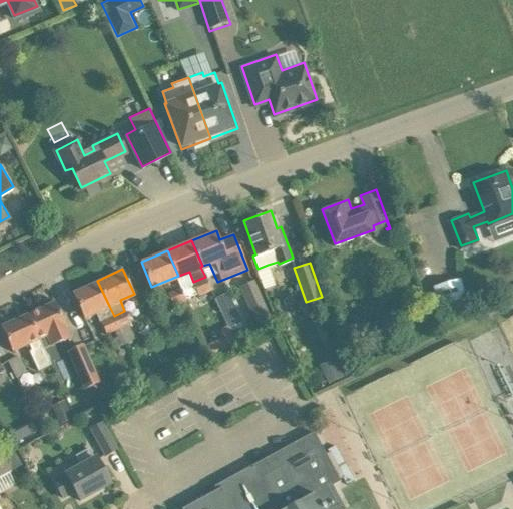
[(192,283),(197,297),(210,291),(205,277),(193,282),(192,283)]
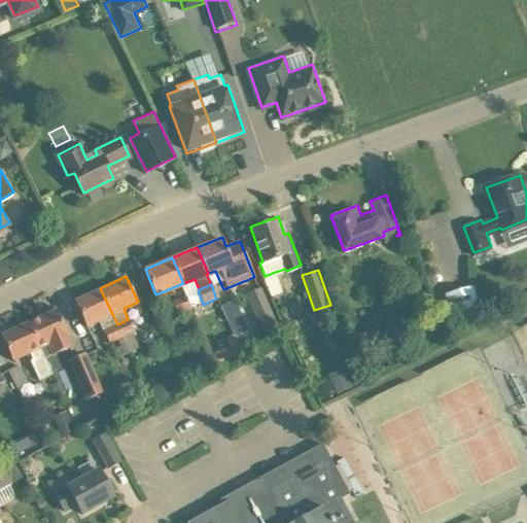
[(112,314),(100,288),(74,300),(86,325),(98,320),(104,330),(117,324),(112,314)]
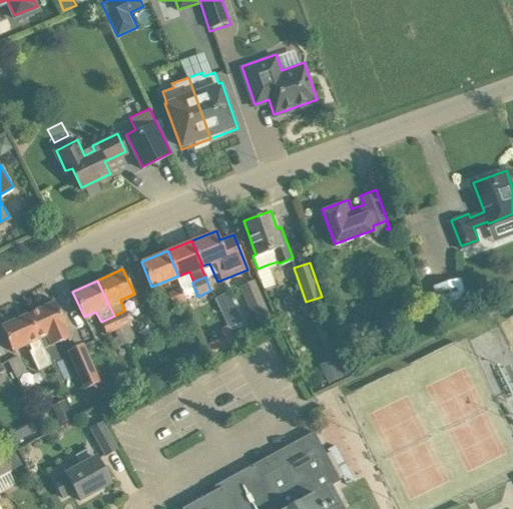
[(433,288),(442,320),(470,313),(461,281),(433,288)]
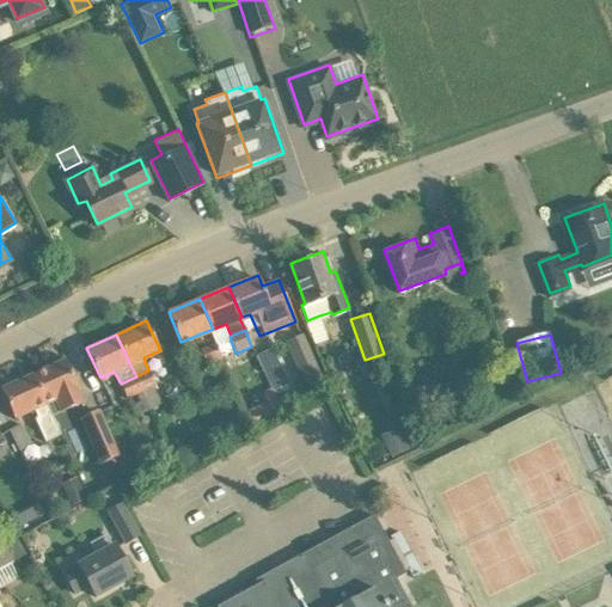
[(200,349),(206,366),(222,359),(215,343),(200,349)]
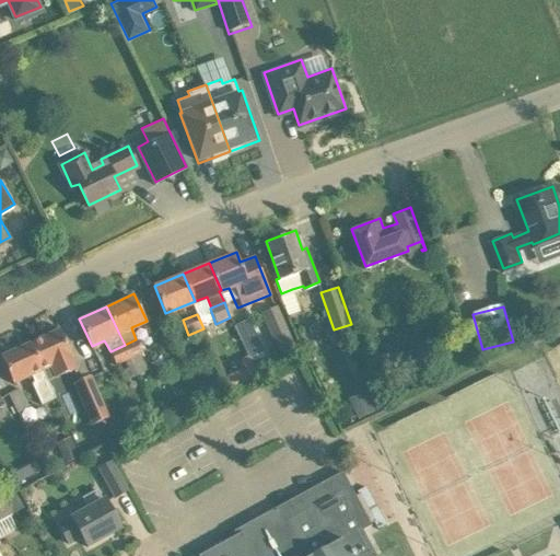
[(251,354),(258,350),(244,320),(237,322),(251,354)]
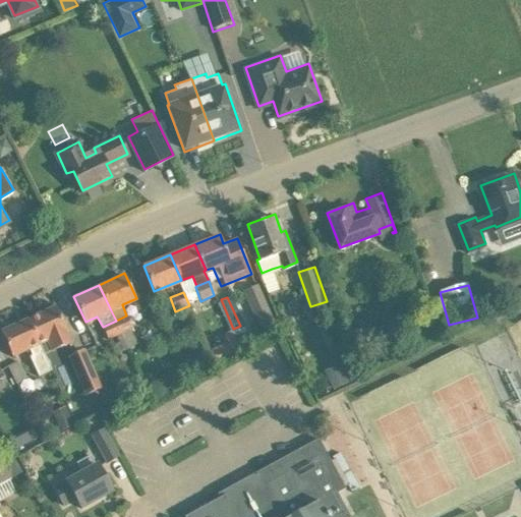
[(264,297),(249,303),(261,329),(275,323),(264,297)]
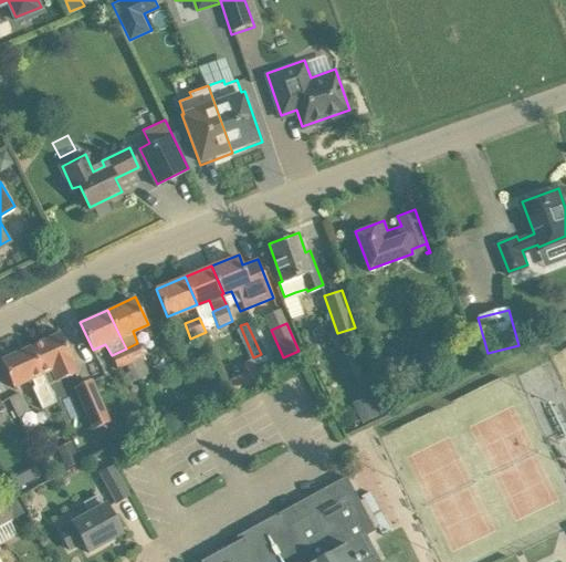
[(61,331),(31,345),(43,372),(62,363),(66,374),(77,368),(61,331)]
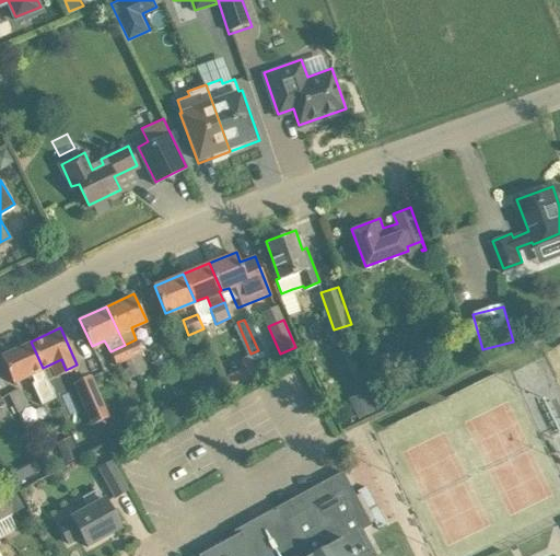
[(136,339),(125,345),(131,360),(136,371),(147,367),(141,355),(142,354),(136,339)]
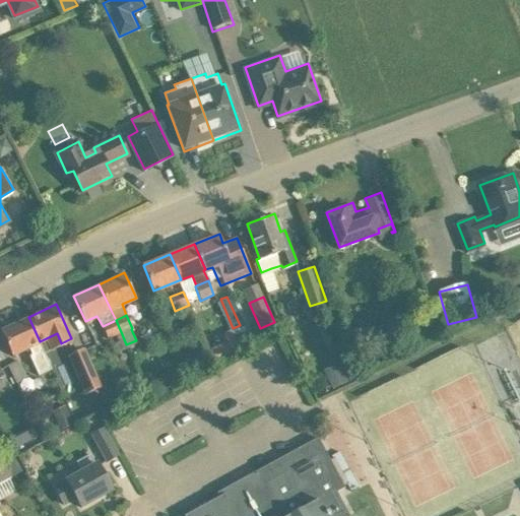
[(40,341),(28,317),(1,329),(12,353),(28,345),(33,352),(29,353),(37,371),(51,365),(40,341)]
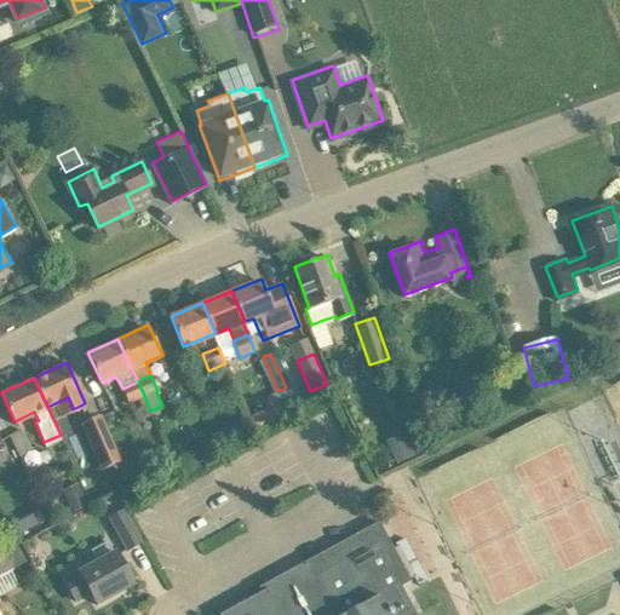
[(145,398),(138,381),(122,389),(121,390),(128,406),(130,406),(136,418),(150,411),(145,398)]
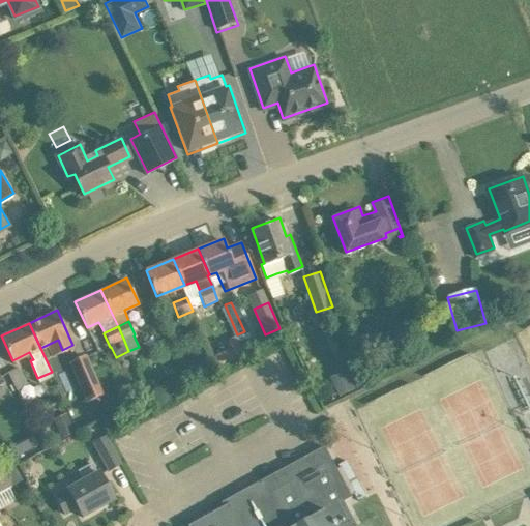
[(213,354),(218,364),(243,352),(238,343),(234,333),(228,337),(232,346),(213,354)]
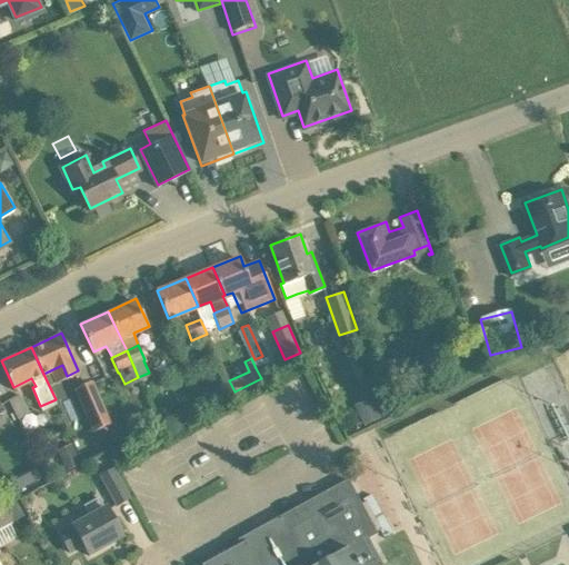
[(97,433),(99,438),(110,433),(108,427),(111,425),(92,383),(73,392),(93,434),(97,433)]
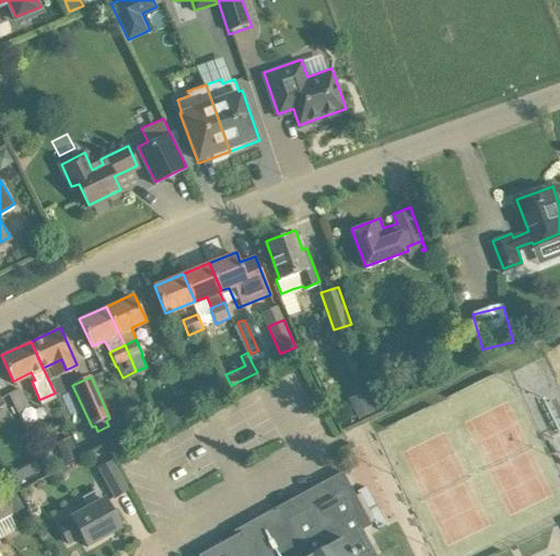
[(368,394),(351,402),(359,416),(374,408),(368,394)]
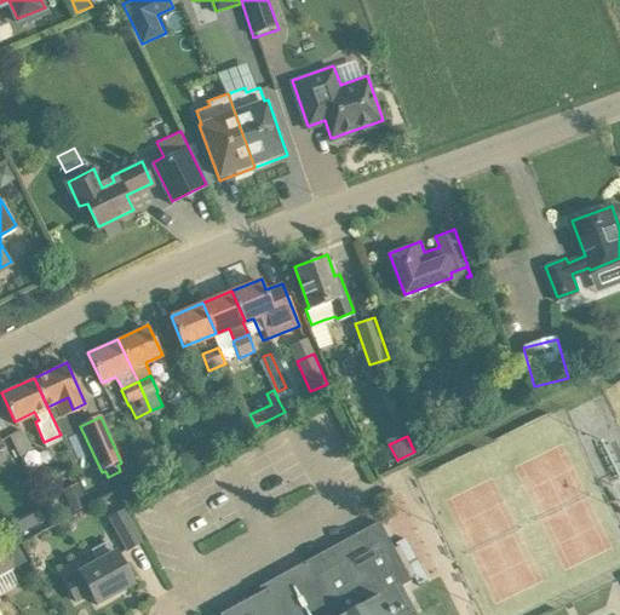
[(61,492),(72,513),(89,505),(78,483),(61,492)]
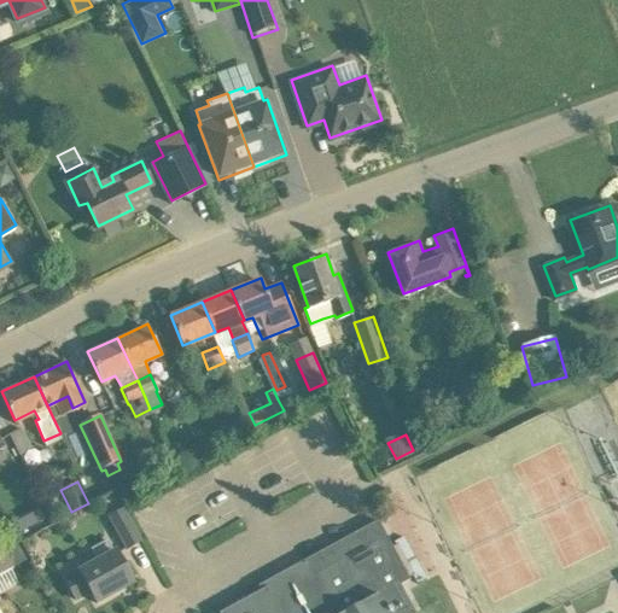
[(108,514),(126,547),(141,537),(124,506),(108,514)]
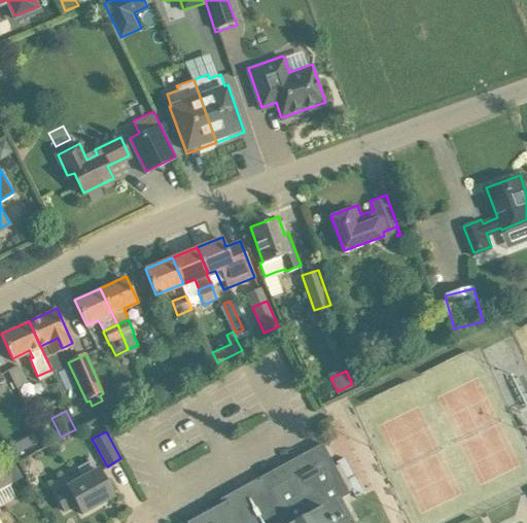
[(20,439),(10,444),(14,452),(24,447),(20,439)]
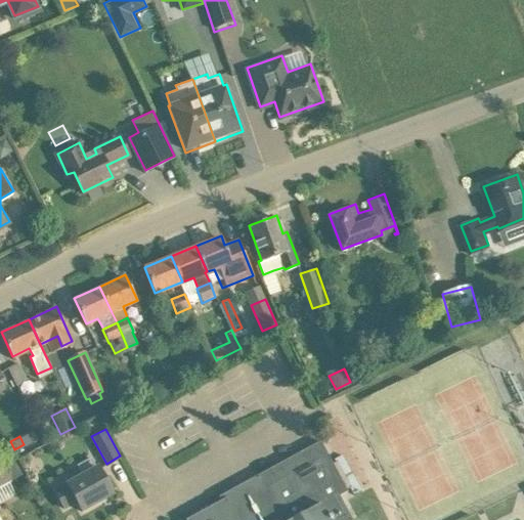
[(184,519),(350,519),(352,519),(342,500),(353,495),(333,461),(322,440),(236,485),(238,489),(185,518),(186,519),(184,519)]
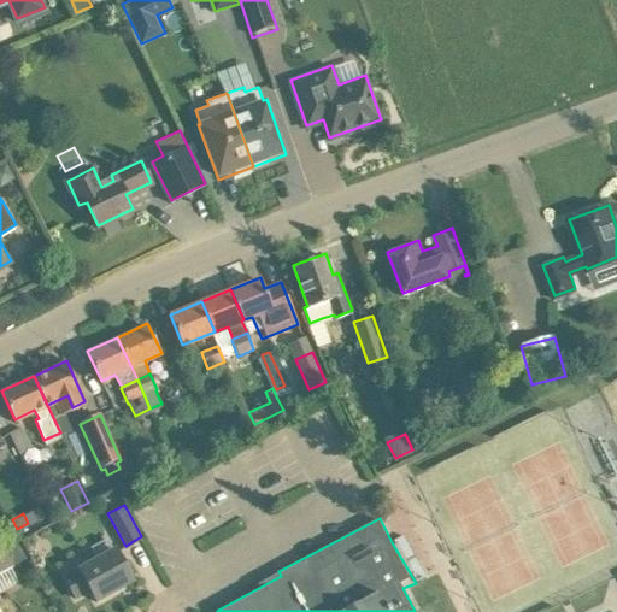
[(68,582),(76,595),(90,588),(97,599),(131,580),(115,548),(107,536),(90,546),(98,558),(80,568),(83,574),(68,582)]
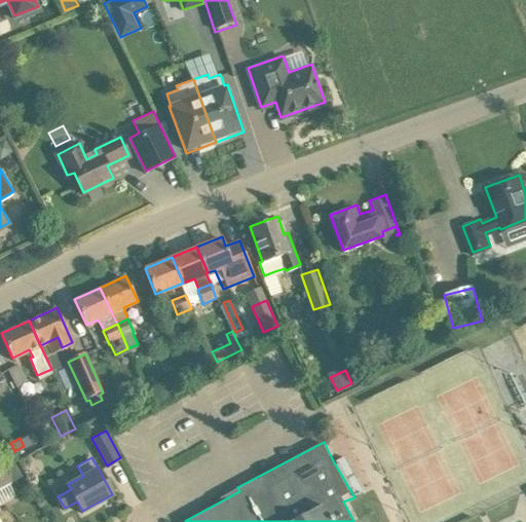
[(0,510),(0,509),(0,487),(11,481),(2,465),(0,467),(0,510)]
